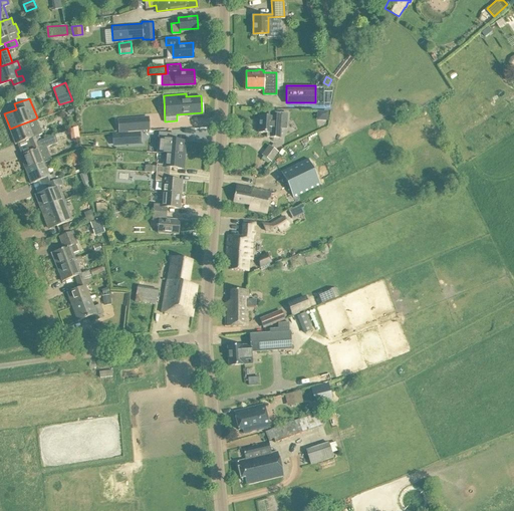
[(318,107),(318,116),(329,117),(329,107),(318,107)]
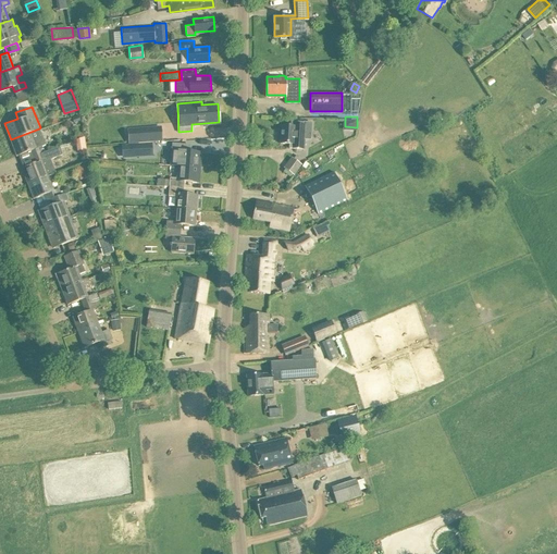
[(280,142),(292,143),(292,147),(304,147),(306,123),(294,123),(293,125),(281,124),(280,142)]
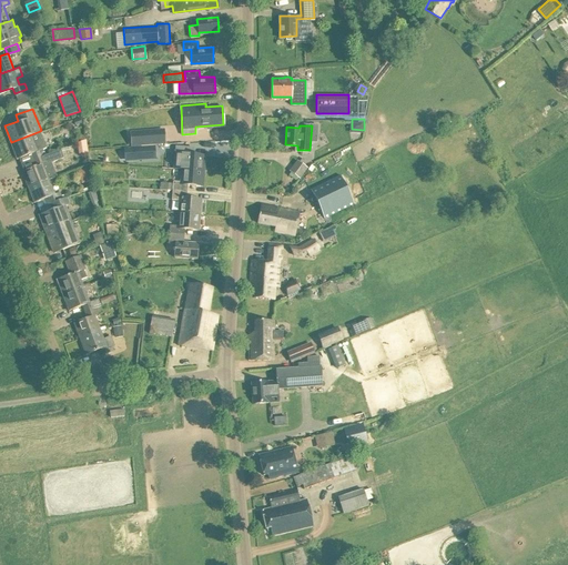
[(165,142),(164,127),(139,129),(140,138),(130,138),(131,144),(165,142)]
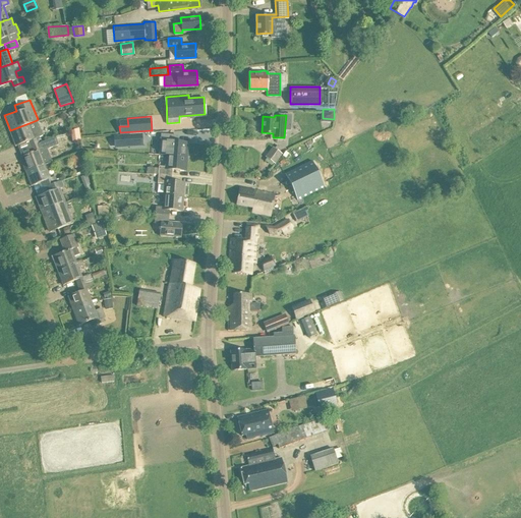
[(37,120),(10,130),(15,145),(27,139),(31,146),(41,141),(39,135),(42,133),(37,120)]
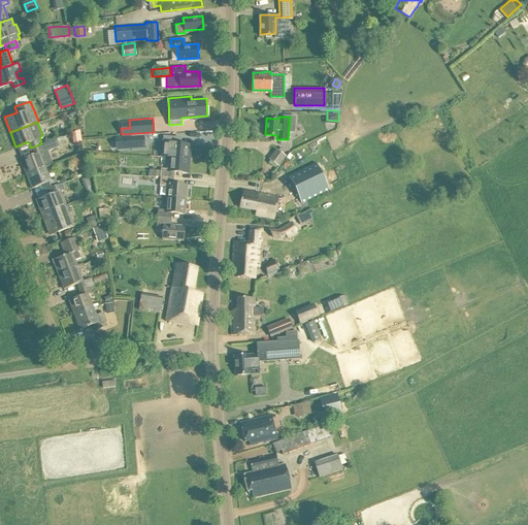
[(169,143),(168,156),(189,157),(190,143),(176,141),(176,135),(163,134),(162,143),(169,143)]
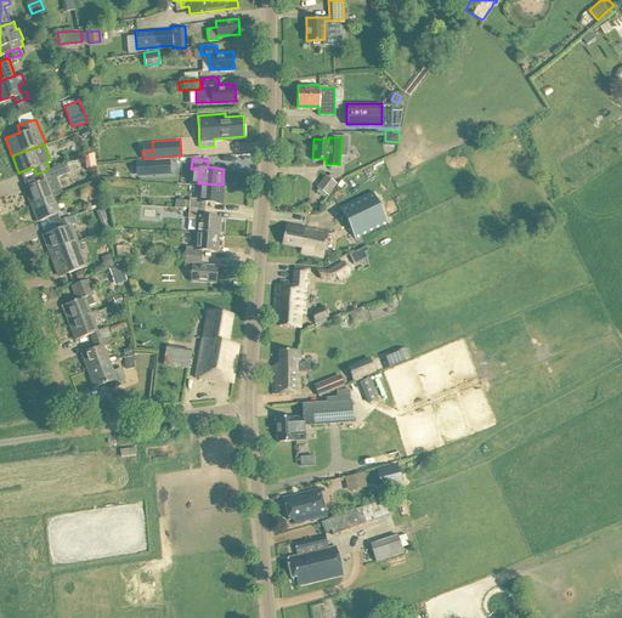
[(26,185),(23,186),(30,203),(54,194),(62,191),(56,176),(69,171),(66,162),(49,169),(37,174),(39,180),(26,185)]
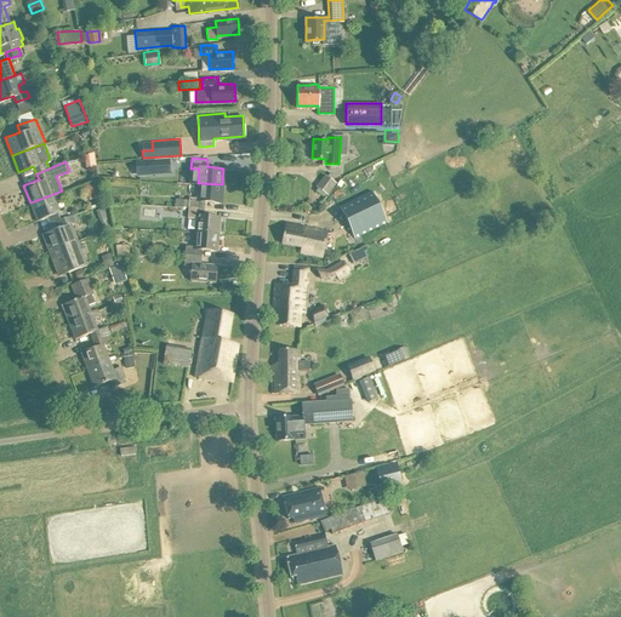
[(315,186),(328,194),(336,182),(324,173),(315,186)]
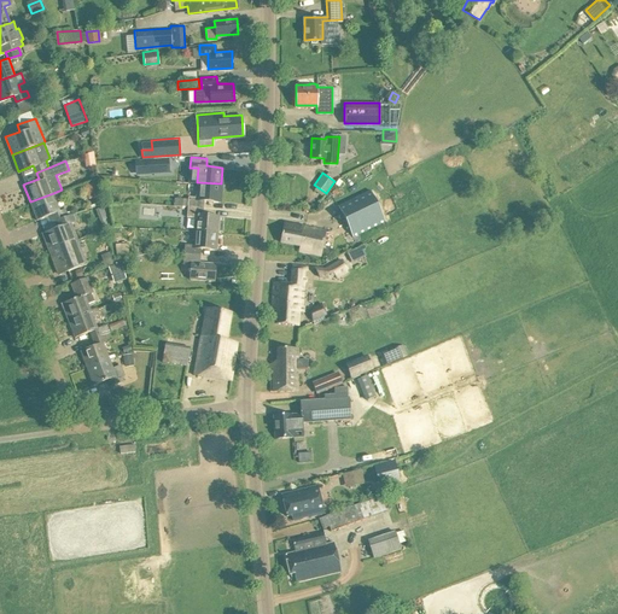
[(95,181),(93,181),(87,183),(85,183),(88,197),(99,194),(95,181)]
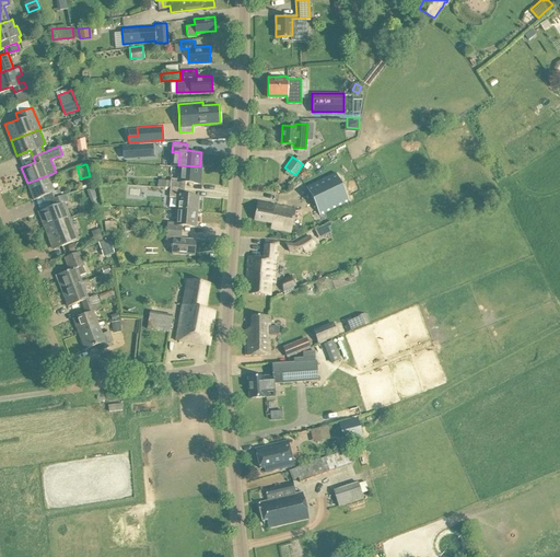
[(158,185),(170,186),(184,187),(185,181),(199,182),(200,166),(178,165),(177,177),(171,177),(171,178),(162,178),(161,185),(158,185)]
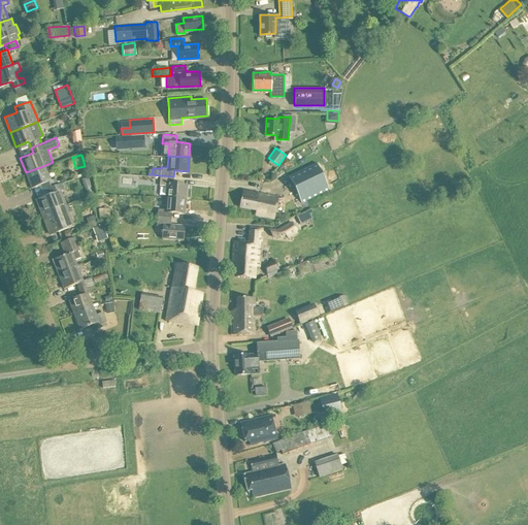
[(300,200),(328,187),(316,160),(288,173),(300,200)]
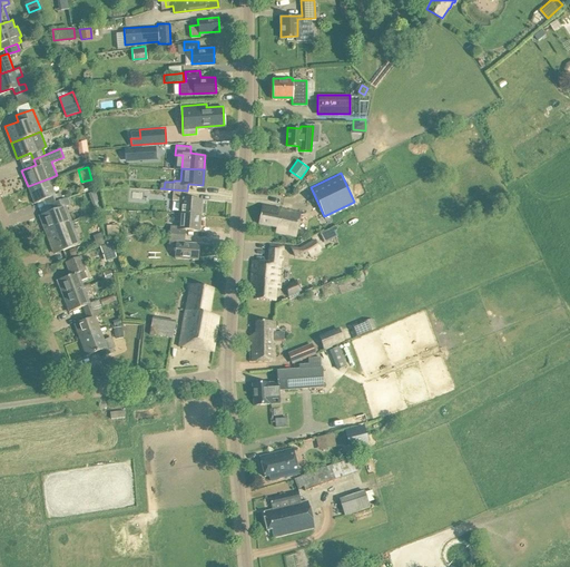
[(49,178),(28,186),(33,202),(48,196),(50,203),(62,198),(59,192),(55,194),(49,178)]
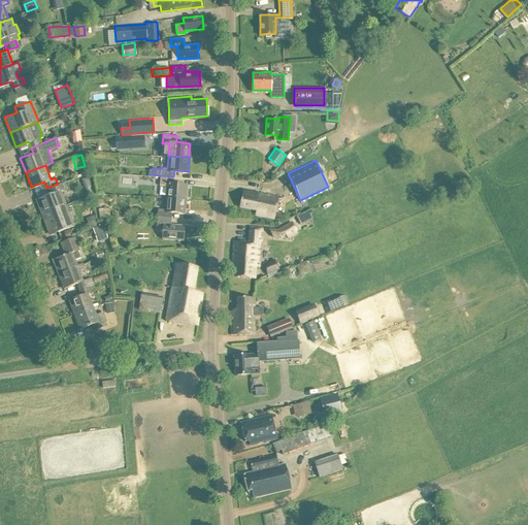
[(120,174),(120,182),(133,183),(134,175),(120,174)]
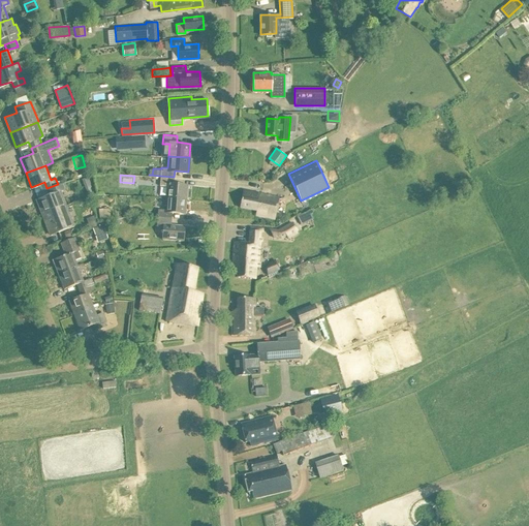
[(160,176),(149,175),(148,182),(160,183),(159,184),(166,185),(165,196),(186,198),(187,184),(174,183),(174,177),(160,176)]
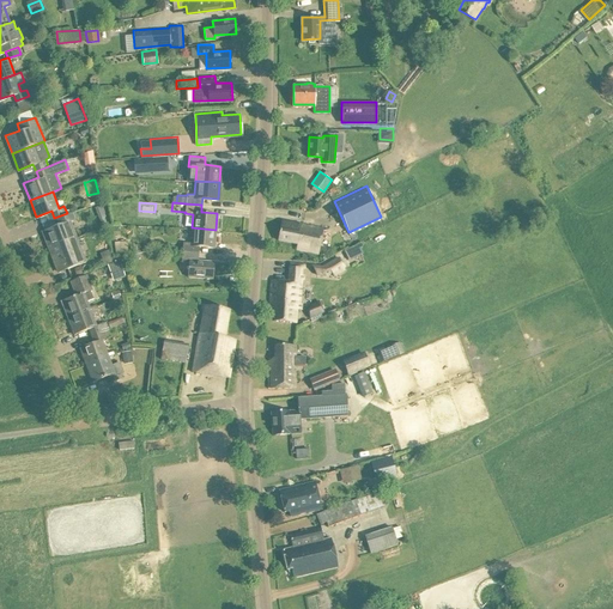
[(42,230),(48,247),(71,238),(76,236),(70,220),(78,217),(76,211),(67,213),(54,218),(56,224),(42,230)]
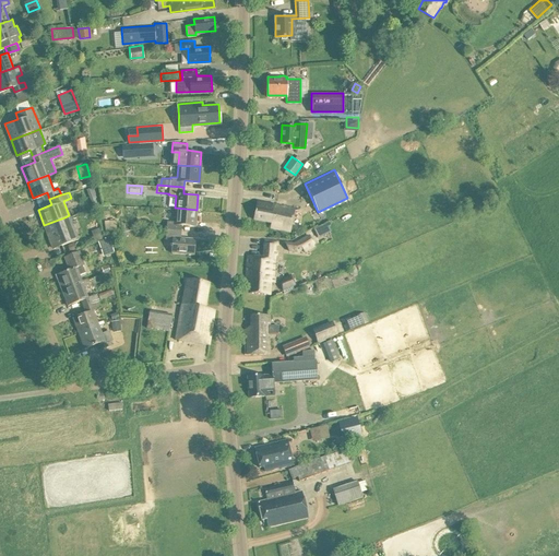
[(293,206),(257,200),(253,216),(272,220),(271,226),(289,228),(293,206)]
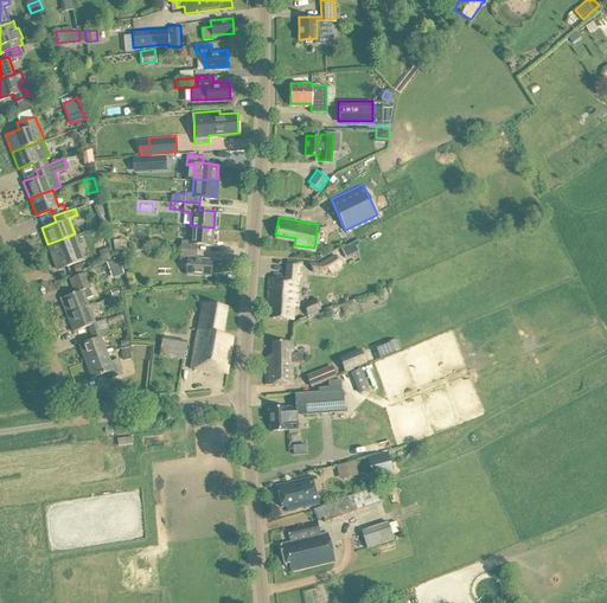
[(212,244),(213,228),(190,225),(189,239),(181,238),(180,248),(196,250),(197,243),(212,244)]
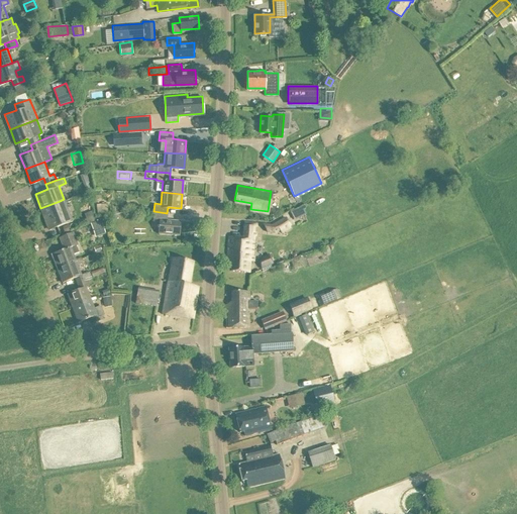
[(60,201),(40,208),(45,222),(59,217),(61,223),(72,219),(69,213),(65,215),(61,203),(65,202),(64,199),(60,201)]
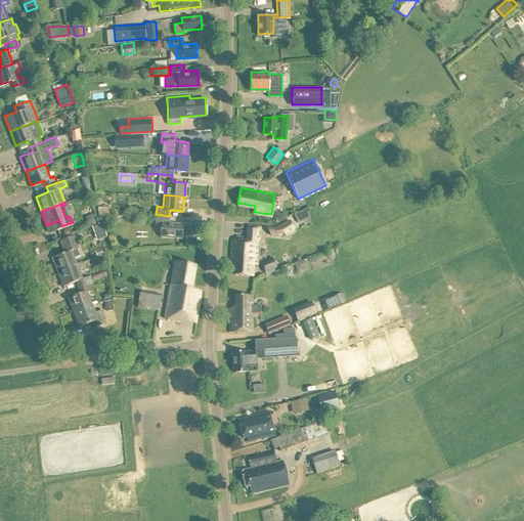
[(107,205),(97,206),(98,216),(108,215),(107,205)]
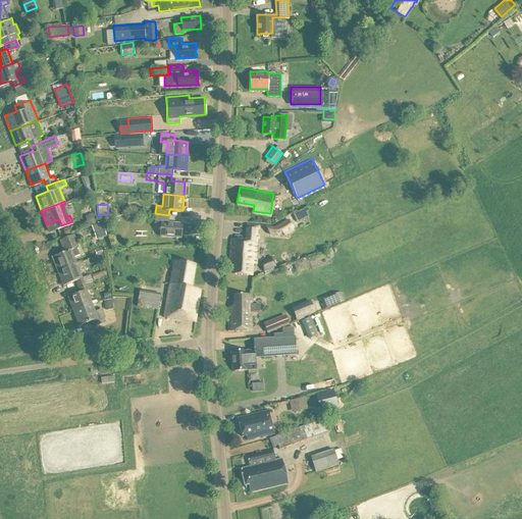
[(297,211),(293,213),(296,219),(301,217),(307,214),(305,210),(308,208),(307,206),(303,208),(297,211)]
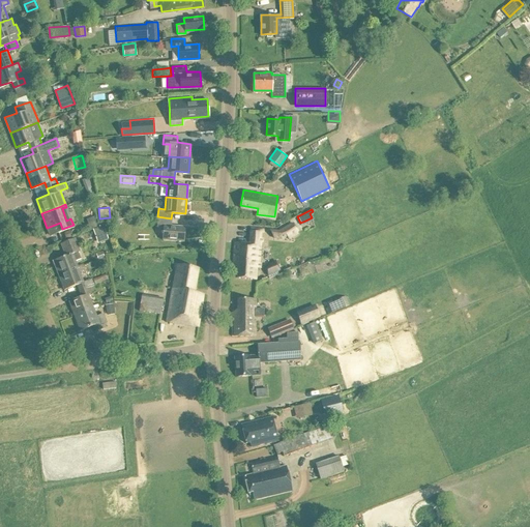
[(93,214),(88,216),(92,227),(97,225),(93,214)]
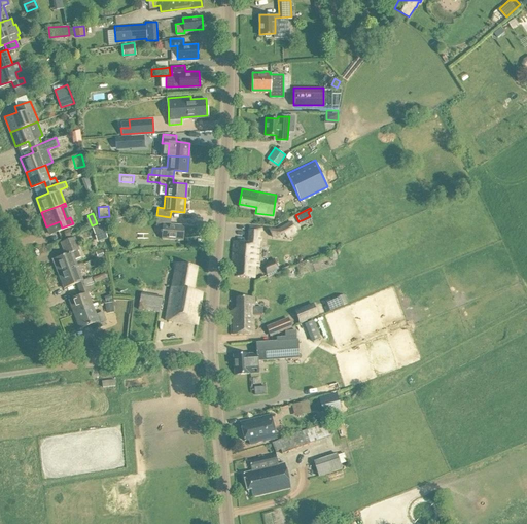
[(170,222),(170,217),(156,215),(155,224),(163,224),(162,237),(182,239),(183,224),(170,222)]
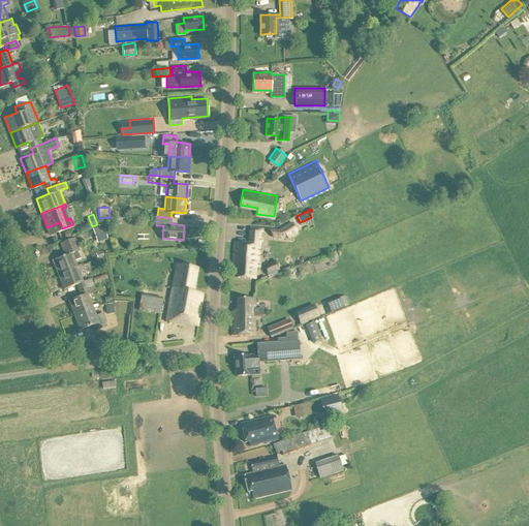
[(277,227),(268,227),(273,237),(281,238),(285,235),(287,238),(298,233),(297,230),(299,229),(290,221),(281,226),(277,228),(277,227)]
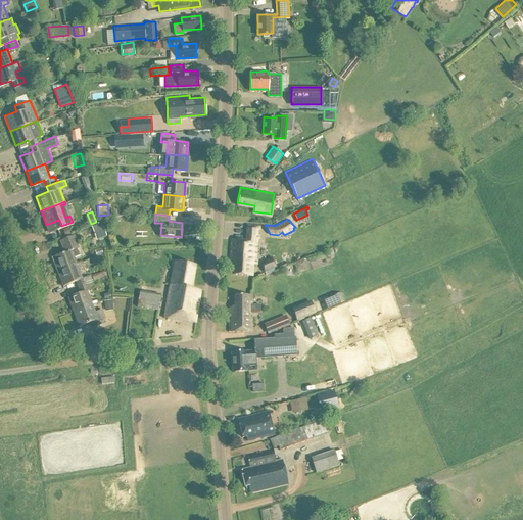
[(92,225),(96,237),(106,234),(102,221),(92,225)]
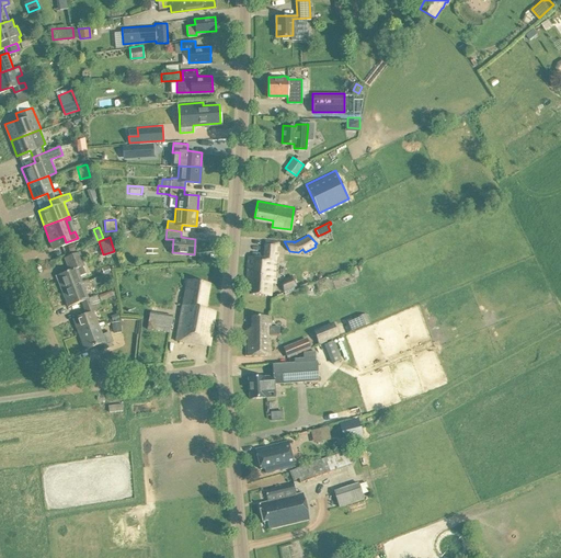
[(252,280),(251,286),(250,292),(270,294),(271,282),(275,282),(275,277),(273,277),(275,253),(277,253),(278,240),(264,238),(263,255),(249,254),(245,279),(252,280)]
